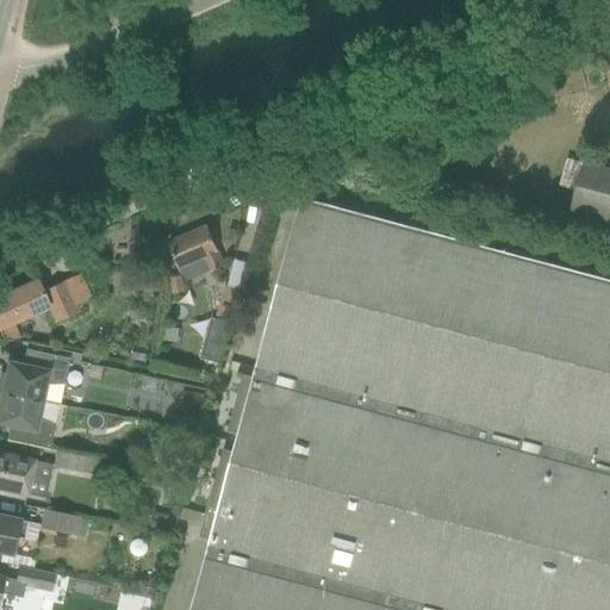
[(570,211),(609,221),(609,169),(583,162),(570,211)]
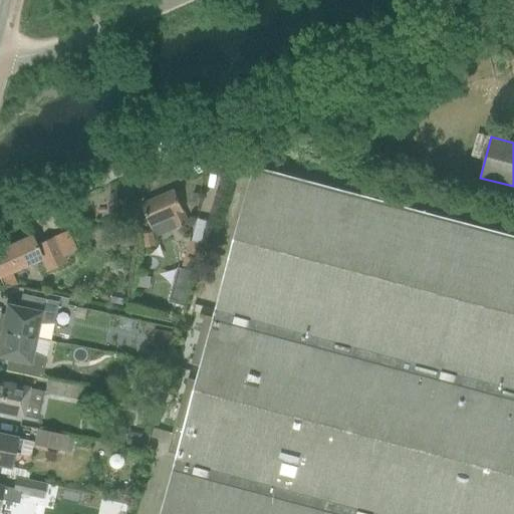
[(513,513),(513,236),(256,168),(216,318),(205,315),(192,363),(203,366),(199,381),(188,378),(168,453),(179,456),(177,462),(163,513),(513,513)]
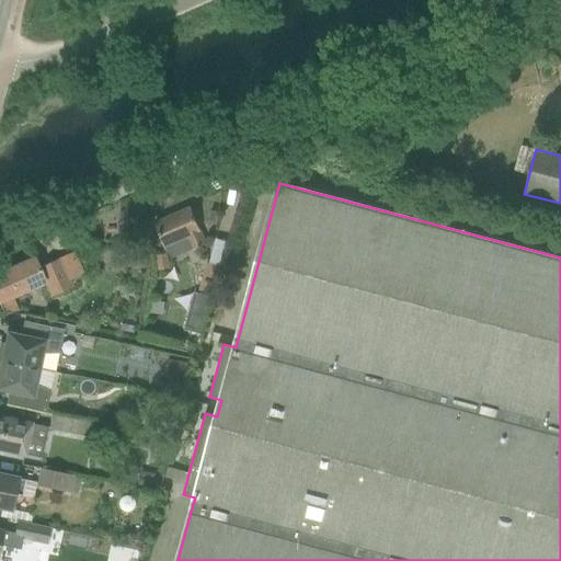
[(206,244),(199,229),(190,208),(155,224),(165,248),(187,238),(193,250),(206,244)]
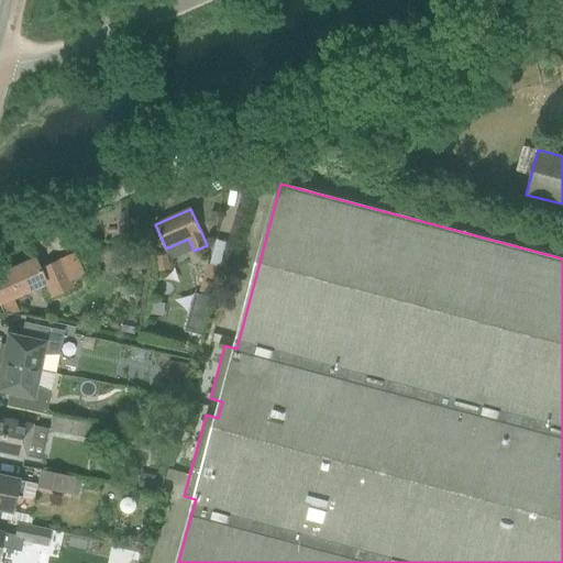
[(170,271),(167,255),(155,257),(158,273),(170,271)]
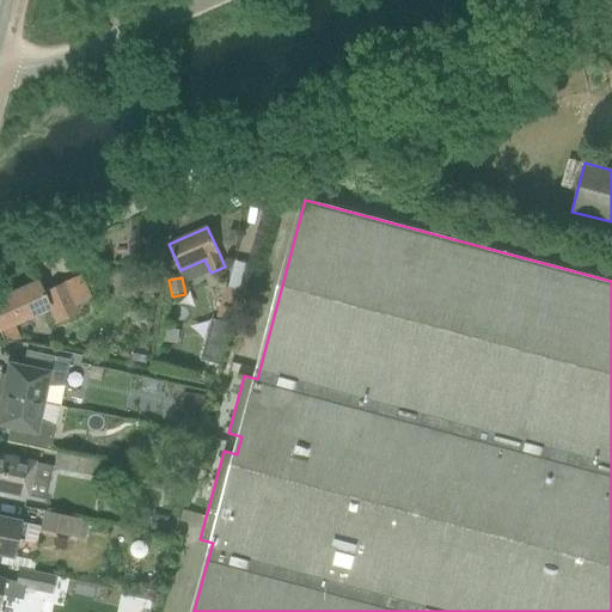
[(54,324),(77,313),(62,283),(40,294),(35,282),(0,298),(0,337),(2,342),(20,343),(12,324),(48,308),(54,324)]
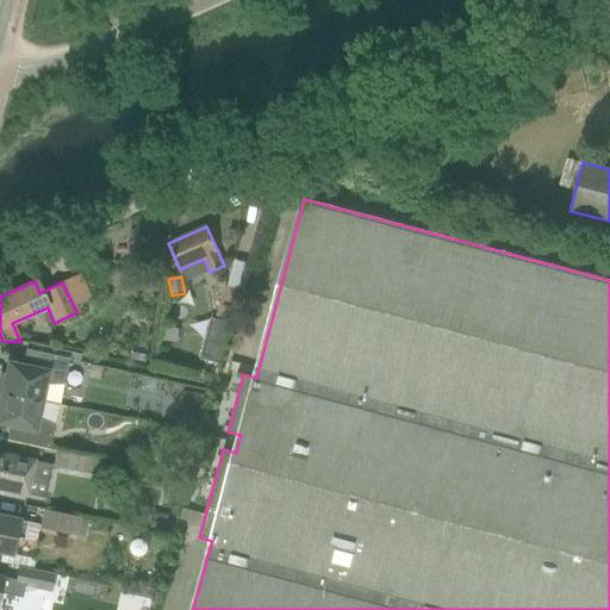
[(238,323),(246,294),(224,288),(216,317),(238,323)]
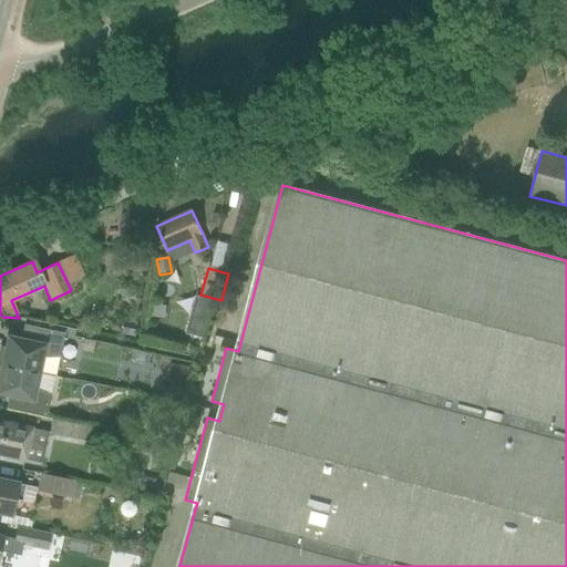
[(215,302),(200,298),(195,319),(209,323),(215,302)]
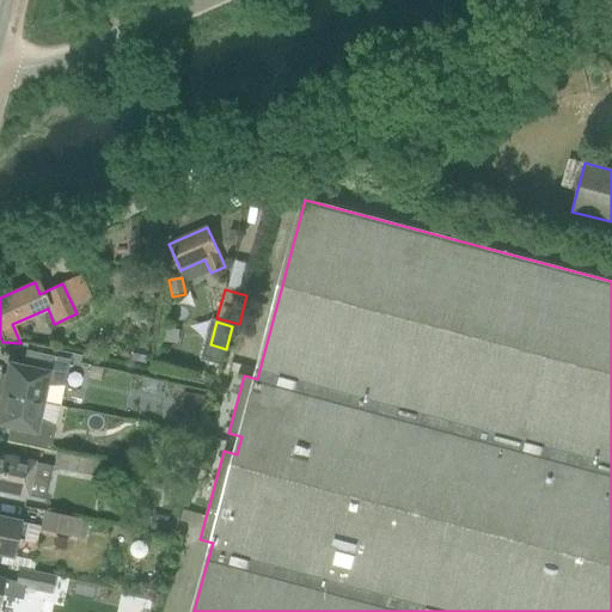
[(20,368),(8,366),(6,375),(0,374),(0,395),(40,403),(42,387),(62,387),(68,361),(24,352),(20,368)]
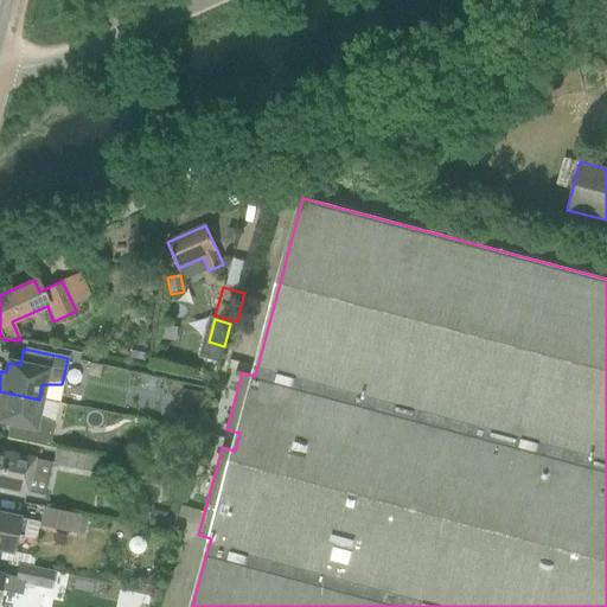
[(181,390),(178,416),(200,419),(204,393),(181,390)]
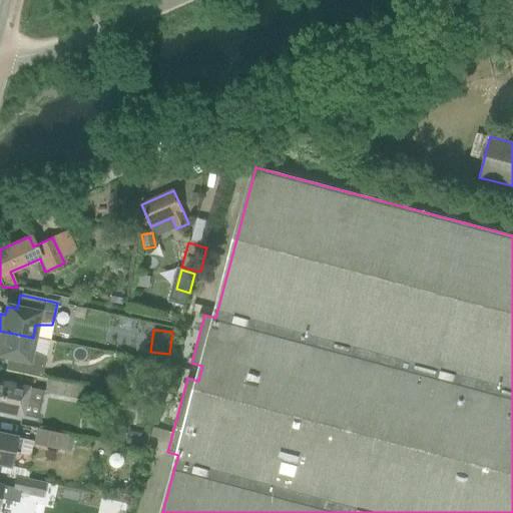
[(33,338),(0,331),(0,357),(6,359),(4,371),(40,379),(45,359),(30,352),(33,338)]
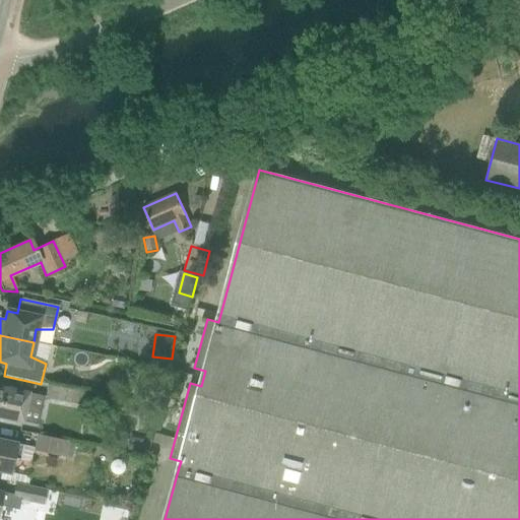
[(81,406),(84,392),(49,386),(46,400),(81,406)]
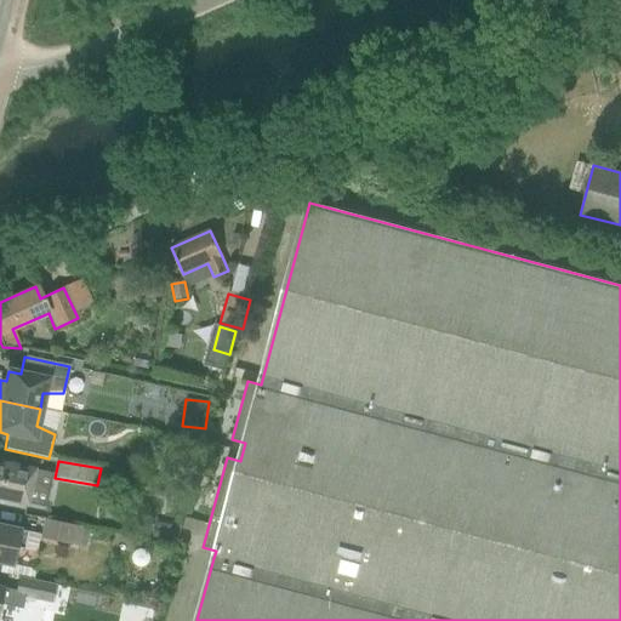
[(36,488),(40,472),(0,463),(0,499),(26,505),(30,485),(36,488)]
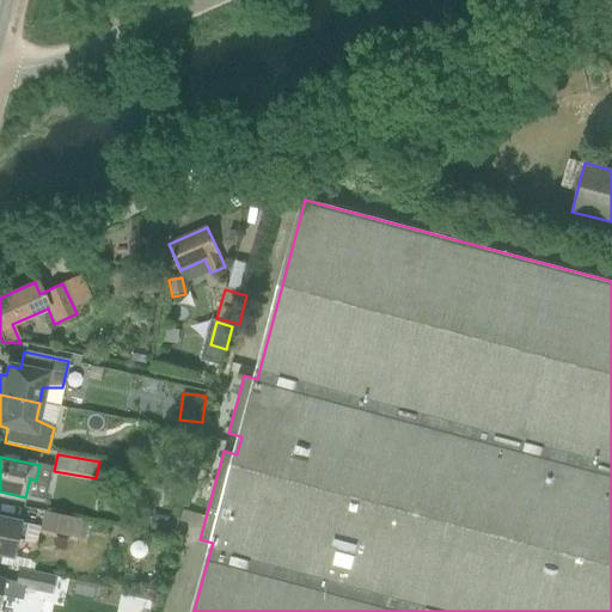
[(42,514),(38,532),(83,540),(86,522),(42,514)]
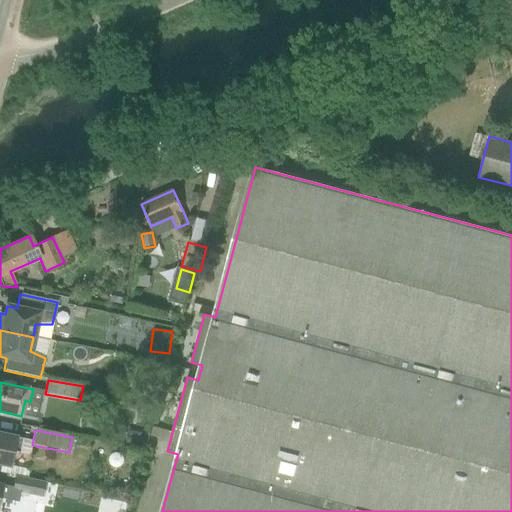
[(19,453),(22,439),(0,434),(0,464),(8,466),(11,452),(19,453)]
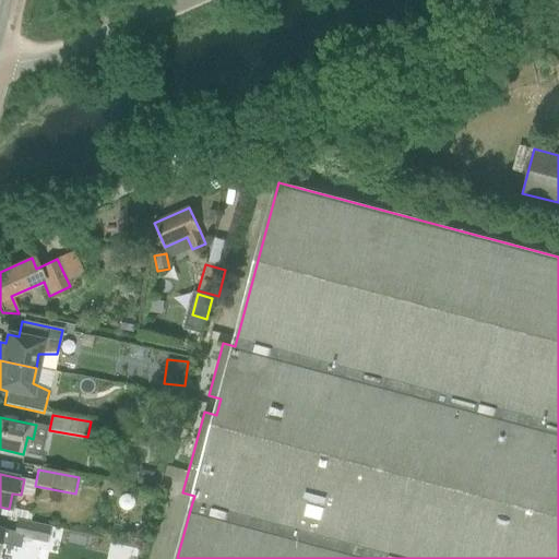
[(119,499),(118,503),(120,508),(123,510),(128,511),(131,510),(134,507),(135,502),(133,498),(130,496),(126,495),(122,496),(119,499)]
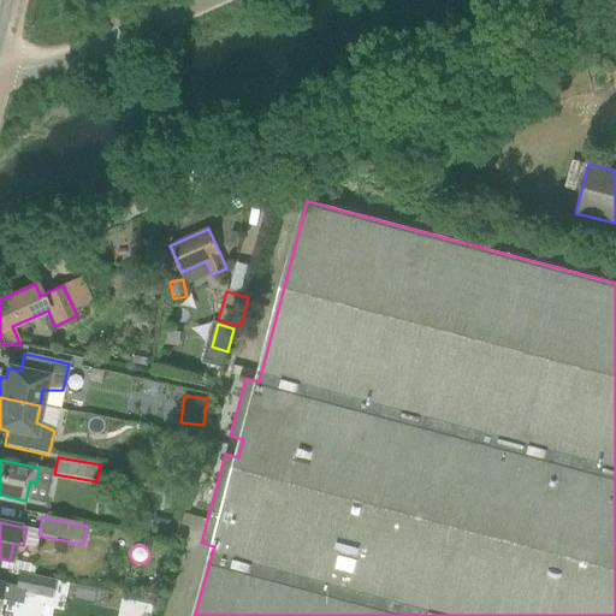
[(3,584),(0,582),(0,599),(22,604),(24,593),(51,599),(55,580),(17,573),(15,586),(3,584)]
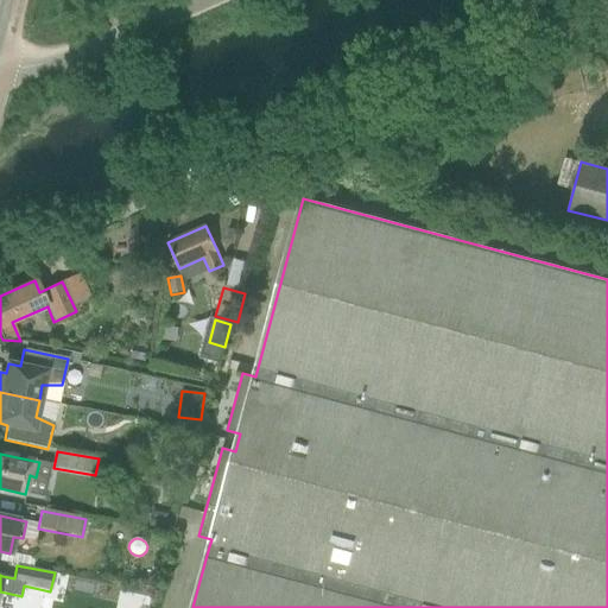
[(112,587),(108,601),(138,607),(139,607),(143,594),(112,587)]
